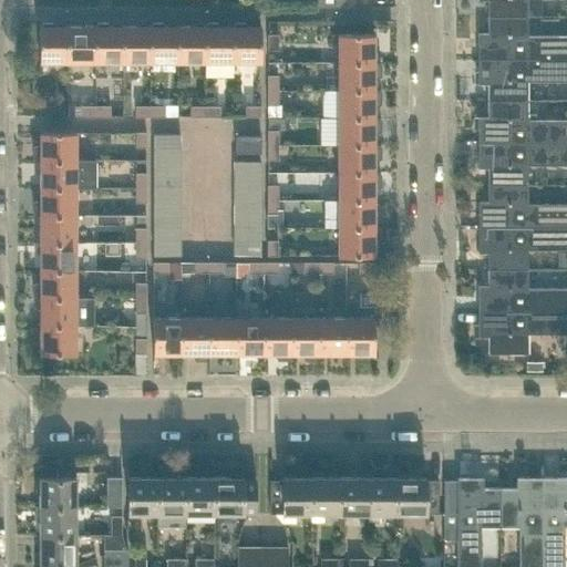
[(526,0),(487,0),(487,16),(526,16),(526,0)]
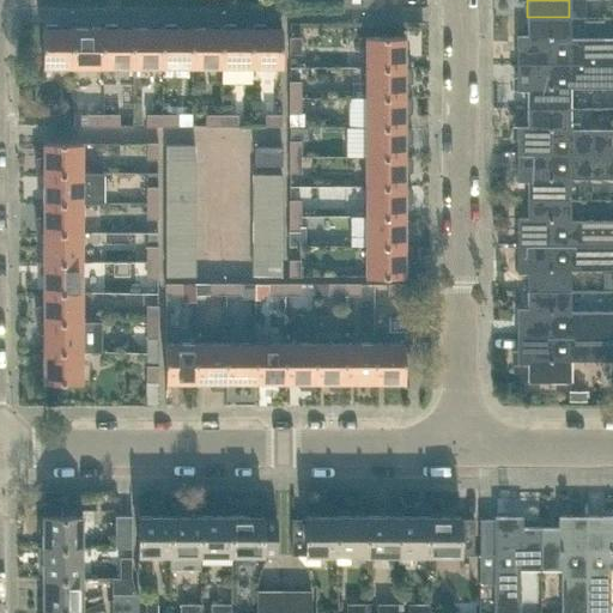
[(612,37),(569,37),(569,17),(527,17),(527,35),(517,35),(517,62),(612,61),(612,37)]
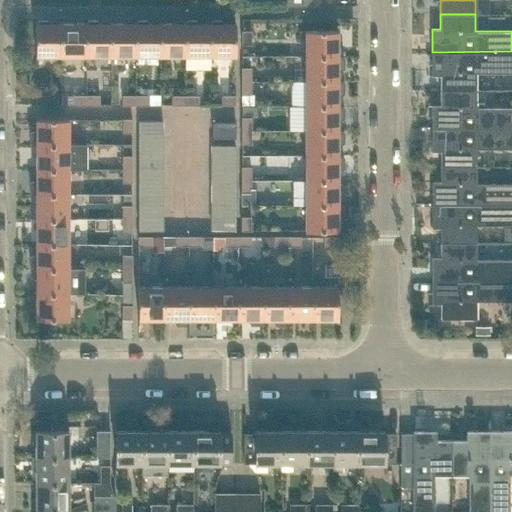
[(48,22),(48,20),(38,20),(38,22),(36,22),(35,55),(61,55),(61,22),(48,22)]
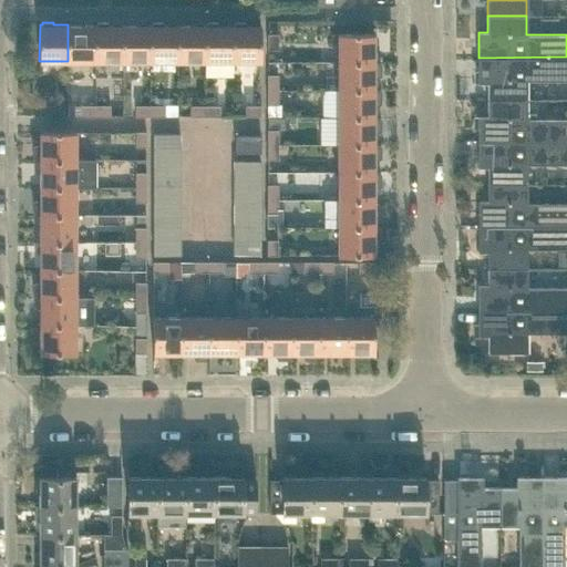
[(109,24),(109,22),(98,22),(98,24),(94,24),(94,61),(122,61),(122,24),(109,24)]
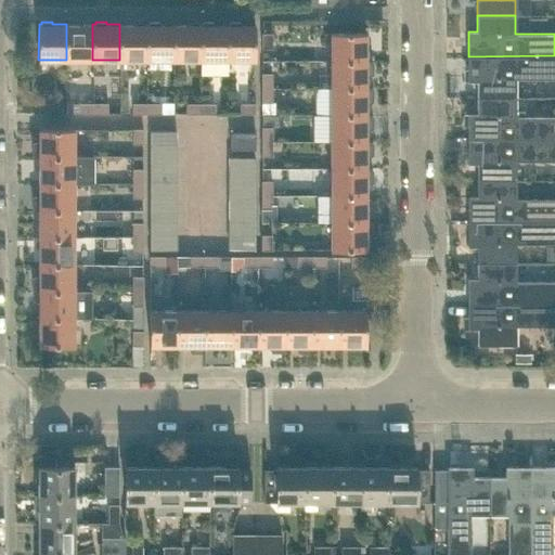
[(133,24),(133,22),(121,22),(121,24),(119,24),(119,60),(146,60),(146,24),(133,24)]
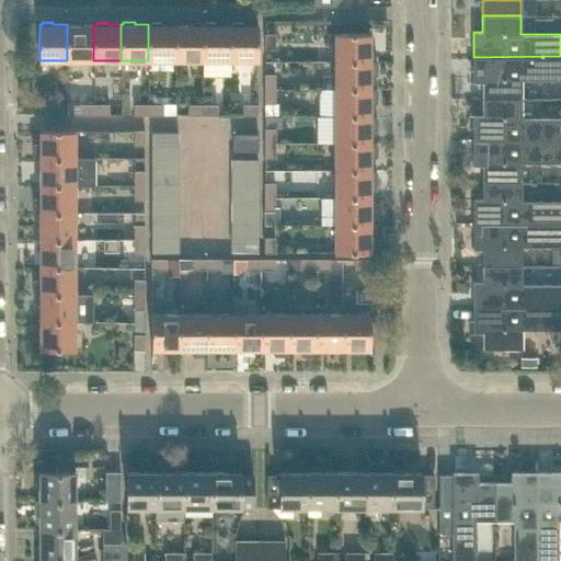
[(161,24),(161,22),(150,22),(150,24),(148,24),(148,60),(175,60),(175,24),(161,24)]
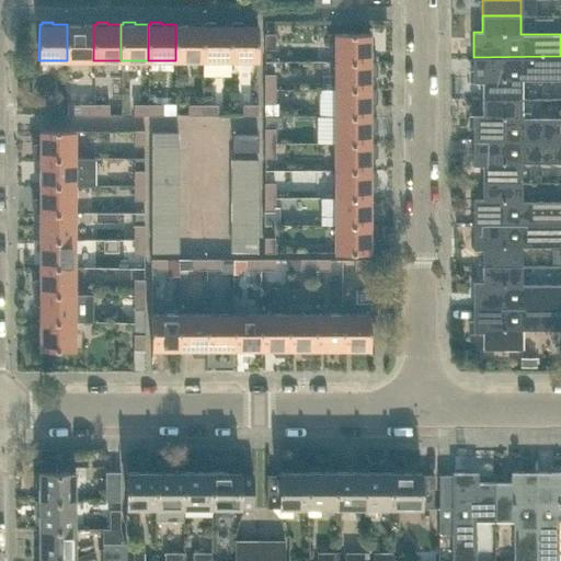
[(189,24),(189,22),(178,22),(178,24),(175,24),(175,60),(203,60),(203,24),(189,24)]
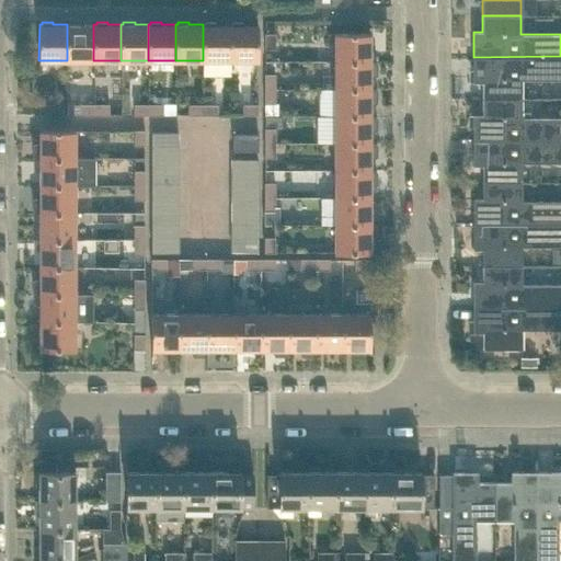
[(216,24),(216,22),(205,22),(205,24),(203,24),(203,60),(230,60),(230,24),(216,24)]
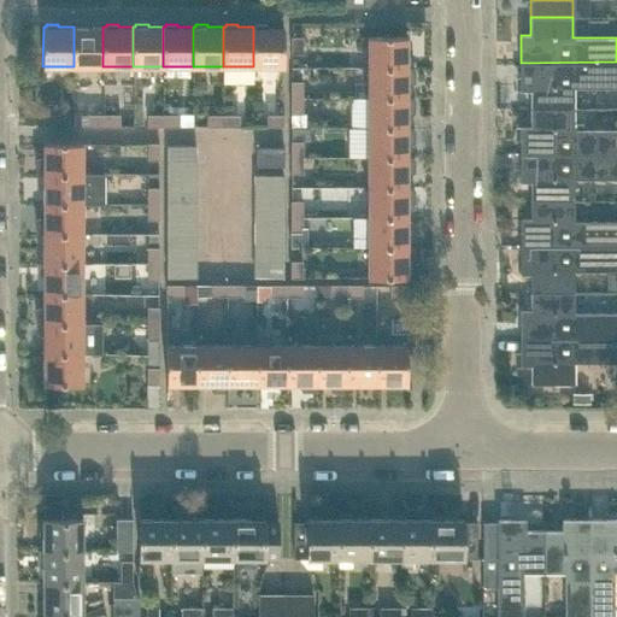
[(268,27),(268,24),(256,24),(256,27),(253,27),(253,66),(283,66),(283,27),(268,27)]
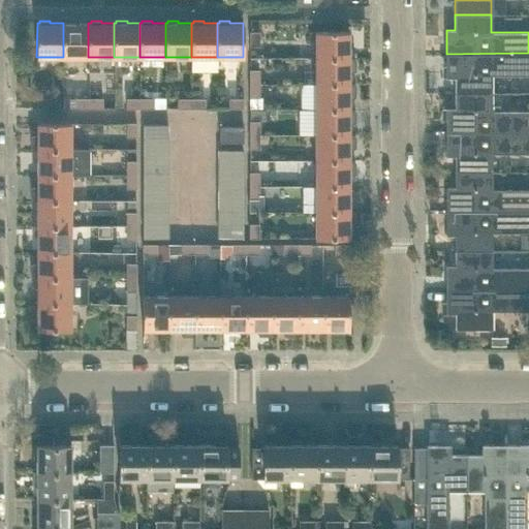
[(88,57),(88,23),(63,23),(63,57),(88,57)]
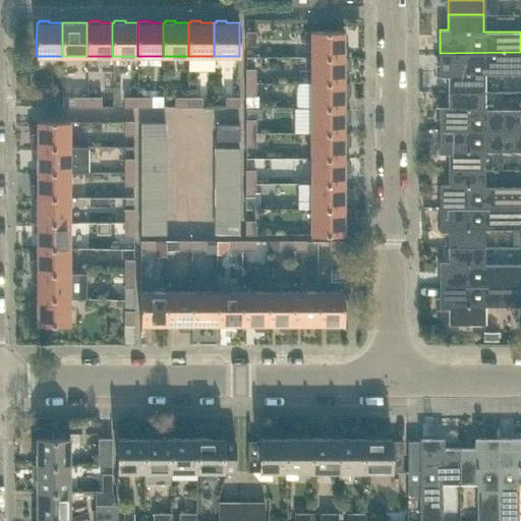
[(246,45),(255,45),(255,31),(246,31),(246,45)]
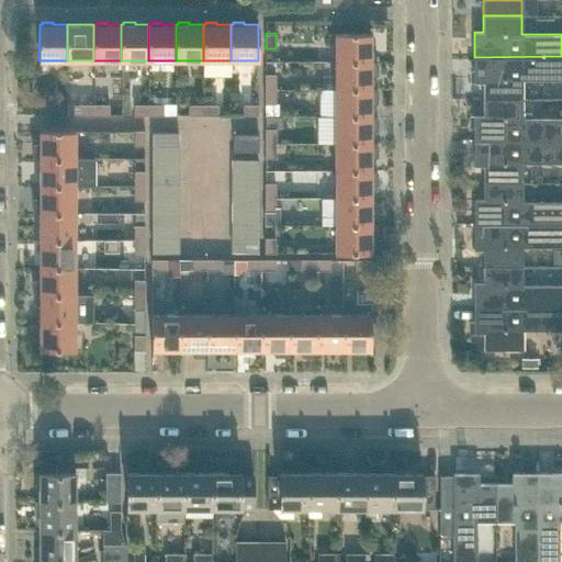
[(373,60),(377,58),(377,47),(373,45),(371,45),(371,33),(335,33),(335,62),(371,62),(371,60),(373,60)]
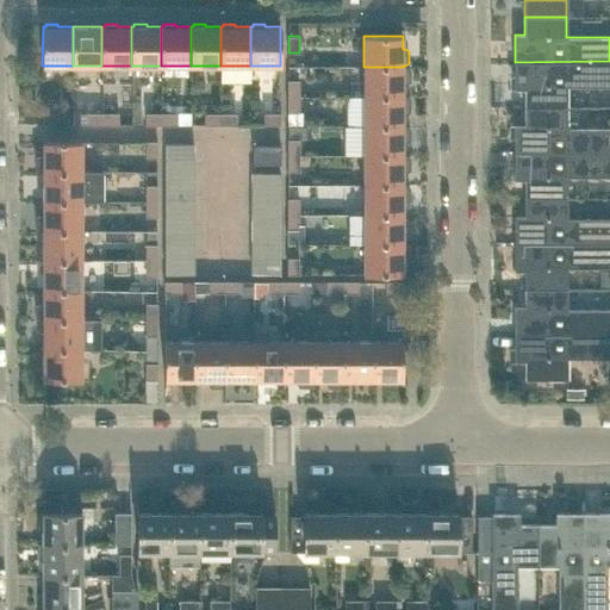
[(567,87),(609,86),(609,61),(515,62),(515,89),(524,89),(524,107),(567,107),(567,87)]
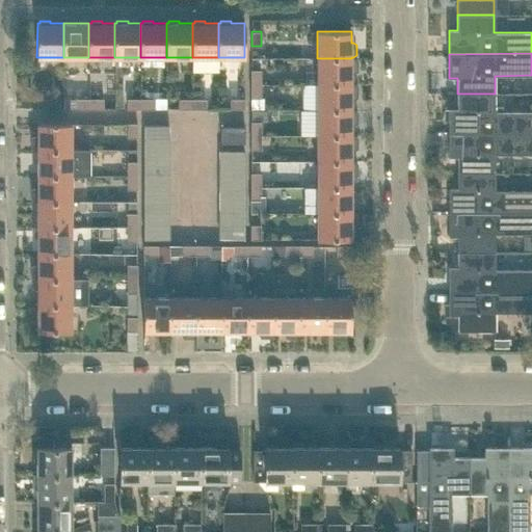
[(353,83),(356,81),(356,71),(353,69),(351,69),(351,58),(317,58),(317,84),(351,84),(351,83),(353,83)]
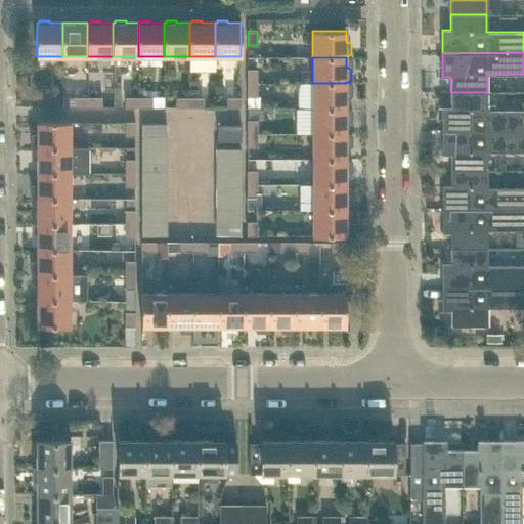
[(247,83),(257,83),(257,69),(248,69),(247,83)]
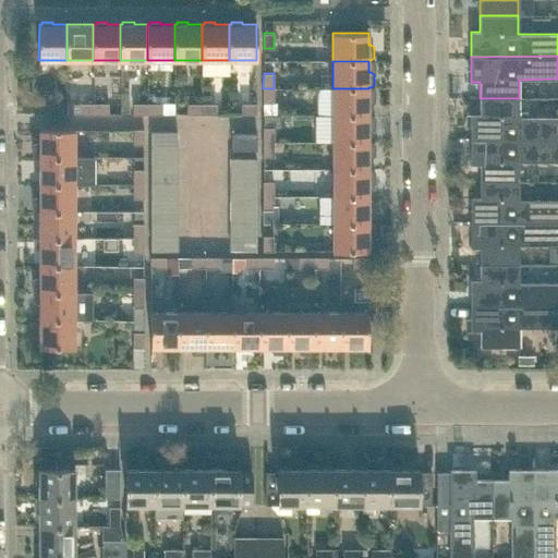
[(274,102),(274,88),(263,88),(263,102),(274,102)]
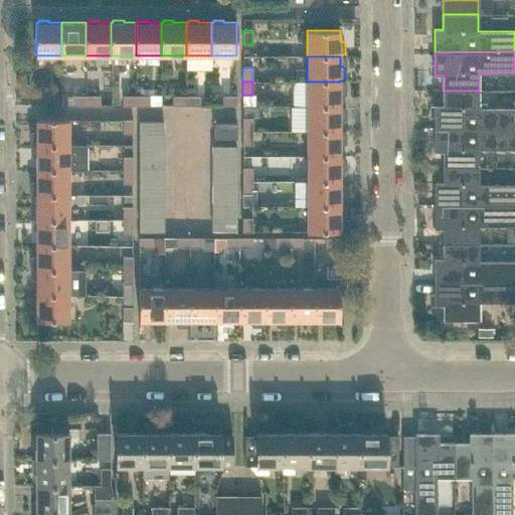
[(342,106),(345,104),(345,94),(342,92),(340,92),(340,81),(307,81),(307,107),(340,107),(340,106),(342,106)]
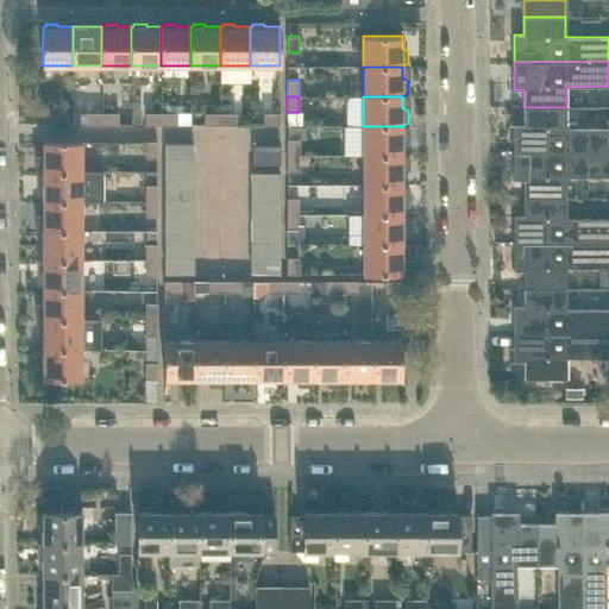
[(608,127),(566,127),(566,107),(523,107),(523,125),(514,125),(514,152),(608,151),(608,127)]
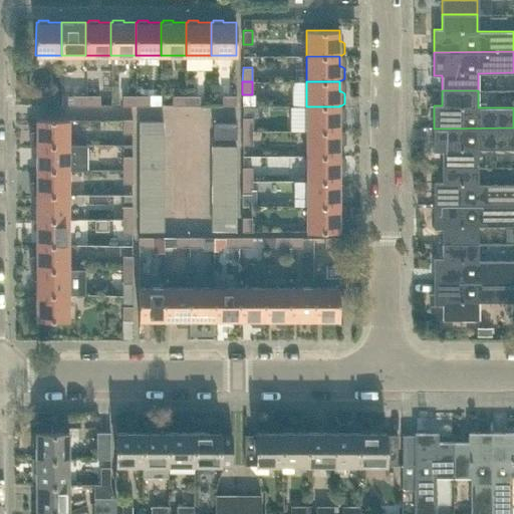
[(36,105),(50,105),(50,95),(36,95),(36,105)]
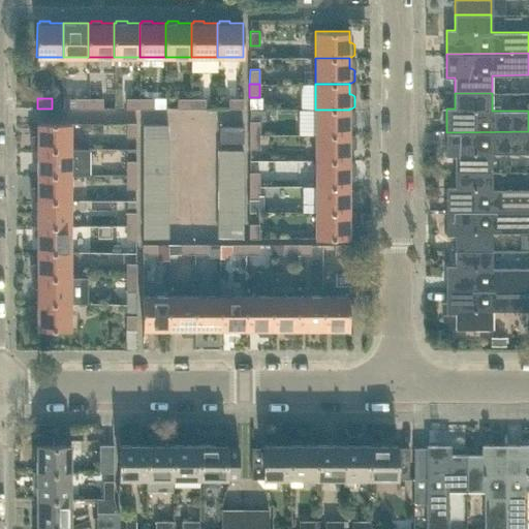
[(75,109),(88,109),(88,98),(75,98),(75,109)]
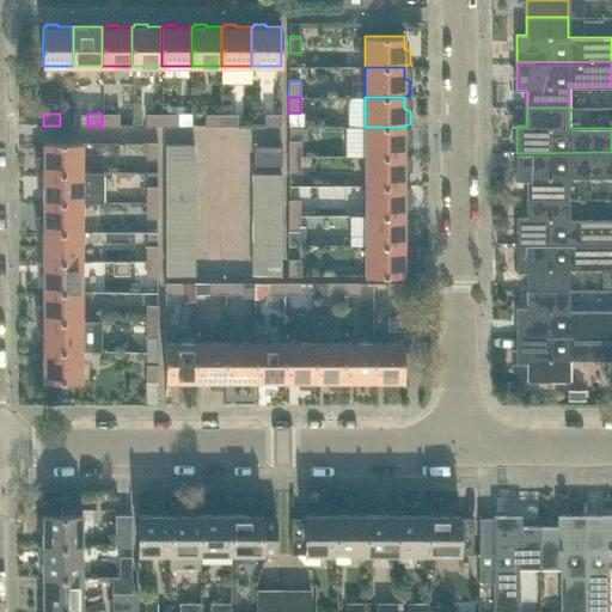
[(102,114),(102,126),(120,124),(120,114),(102,114)]
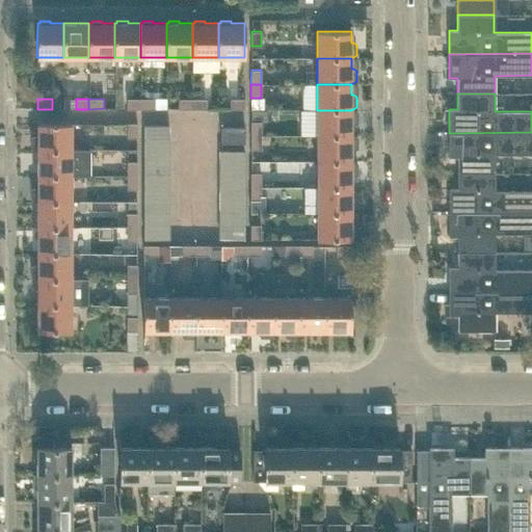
[(140,108),(140,99),(128,99),(127,108),(140,108)]
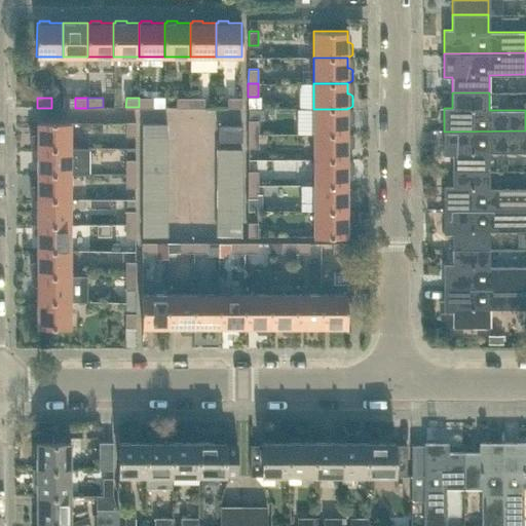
[(139,98),(139,107),(153,107),(153,98),(139,98)]
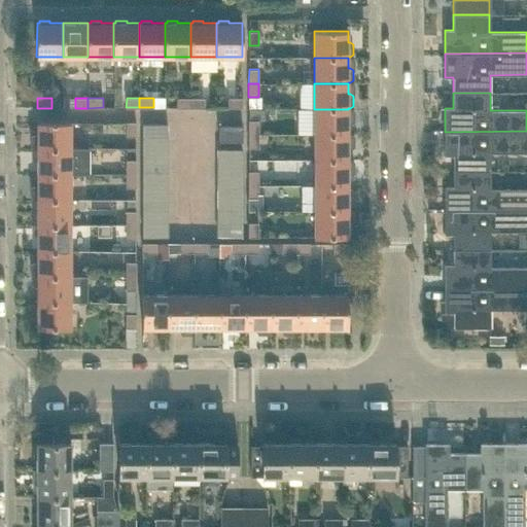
[(190,108),(190,98),(177,98),(177,108),(190,108)]
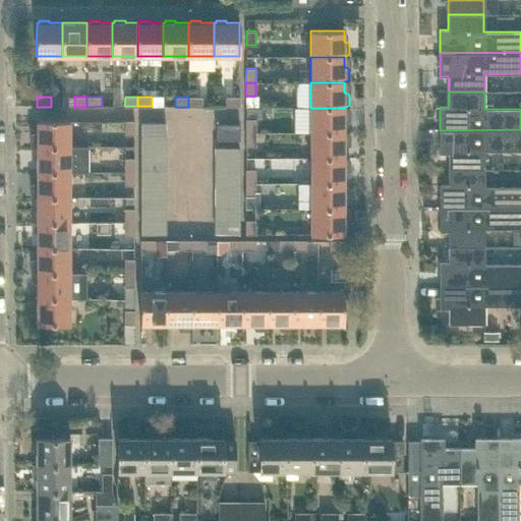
[(188,97),(188,107),(203,107),(203,98),(188,97)]
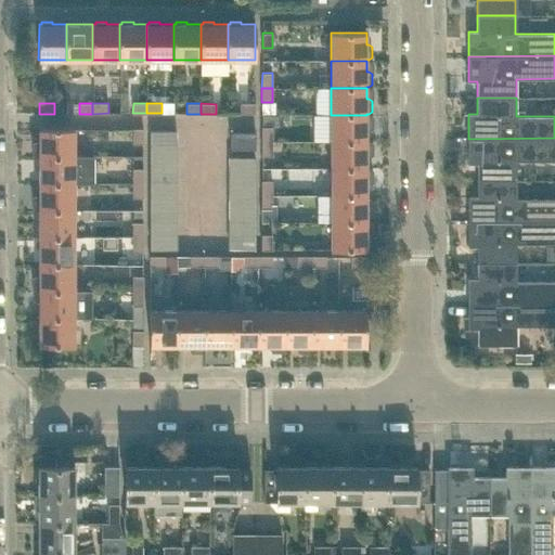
[(241,114),(256,114),(255,103),(241,103),(241,114)]
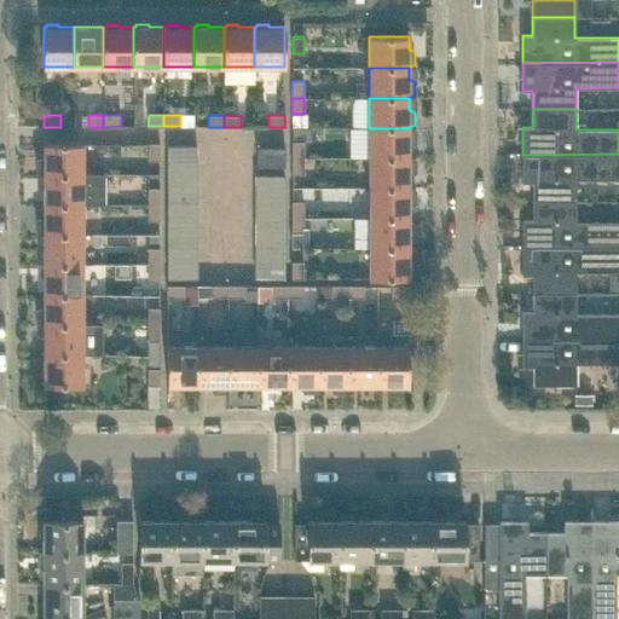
[(411,157),(415,155),(415,143),(411,140),(409,140),(409,128),(369,128),(369,157),(409,157),(411,157)]
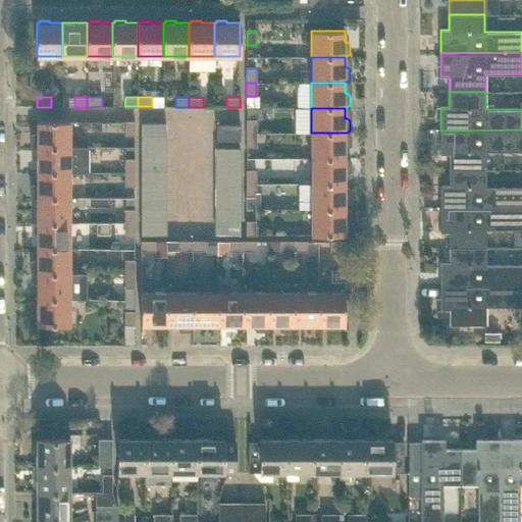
[(246,133),(256,133),(255,119),(246,119),(246,133)]
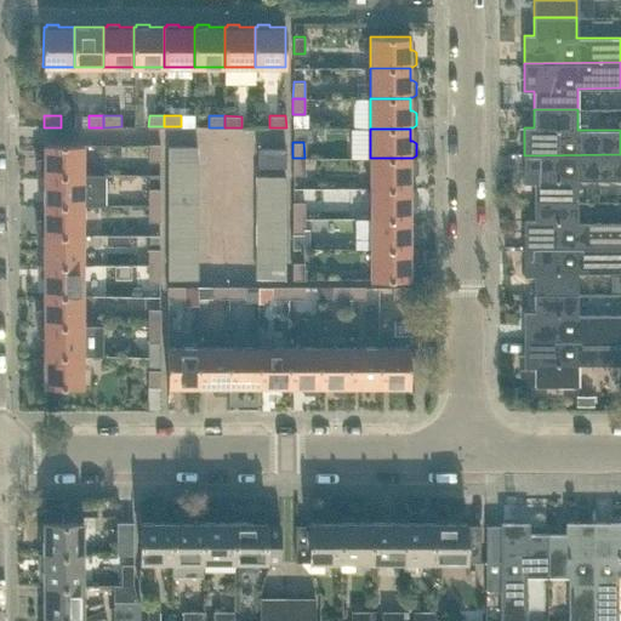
[(149,160),(160,160),(160,143),(149,144),(149,160)]
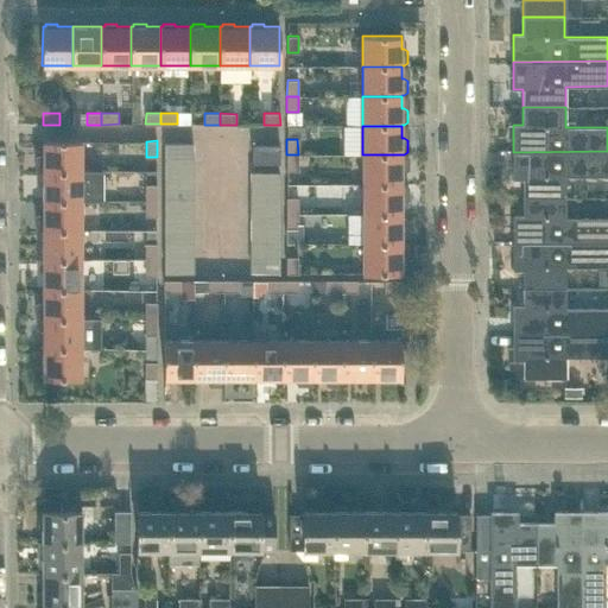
[(81,171),(81,141),(43,141),(43,153),(40,153),(36,156),(36,168),(40,170),(43,170),(43,171),(81,171)]
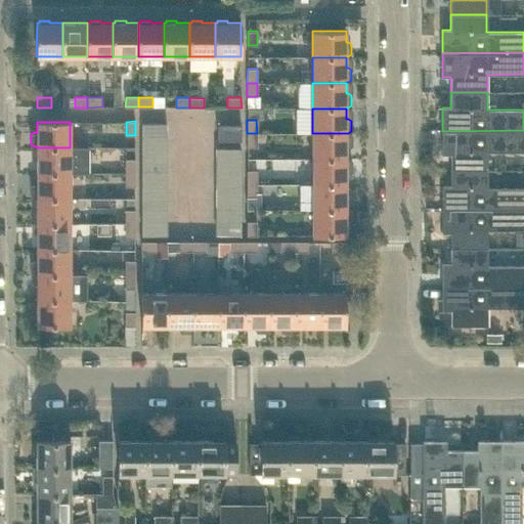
[(166,136),(166,124),(141,124),(141,136),(166,136)]
